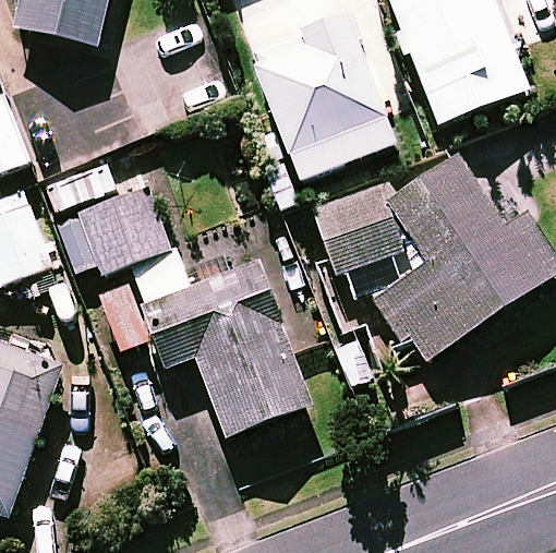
[(19,0),(12,27),(95,47),(106,0),(19,0)]
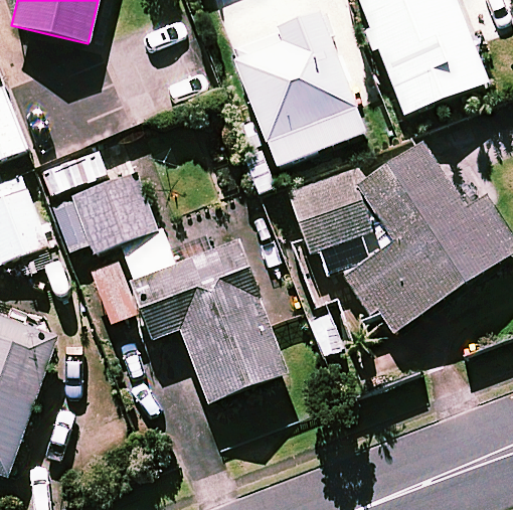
[(485,83),(455,0),(361,0),(402,114),(485,83)]
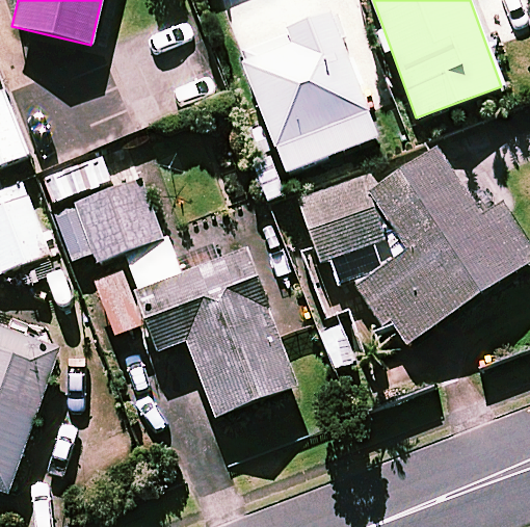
[(0,163),(28,154),(4,90),(0,91),(0,163)]
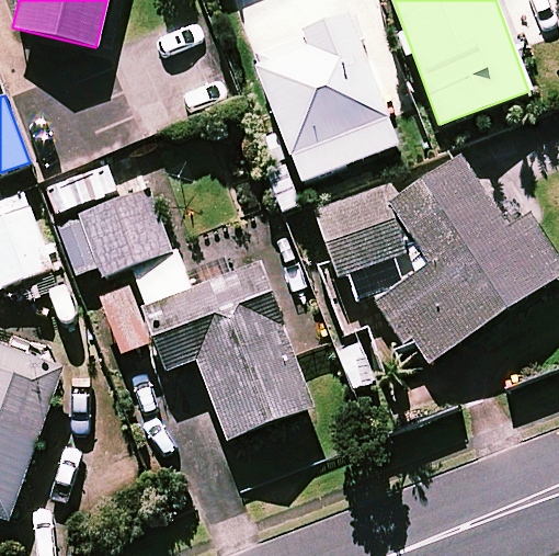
[(386,186),(312,212),(337,282),(348,278),(361,297),(369,291),(419,366),(558,274),(558,259),(528,213),(504,228),(458,157),(394,199),(391,200),(386,186)]
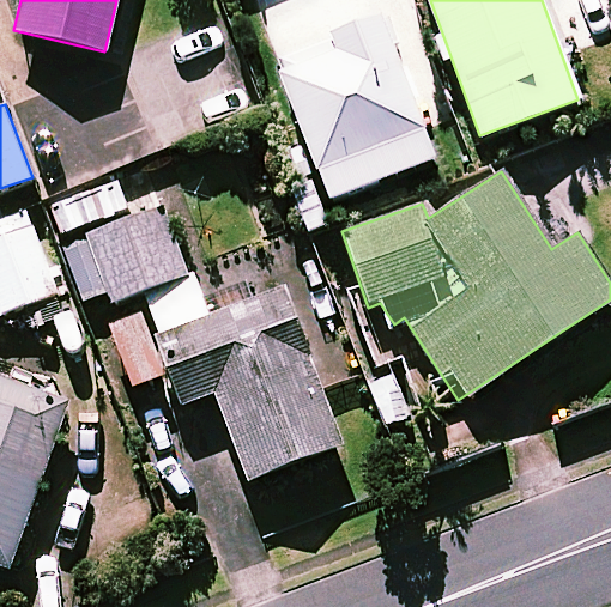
[(48,199),(59,229),(137,204),(127,174),(48,199)]
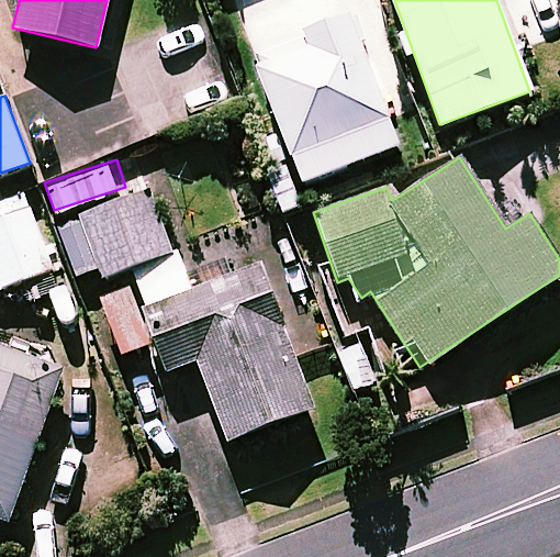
[(133,269),(172,254),(147,189),(56,223),(80,285),(132,266),(133,269)]
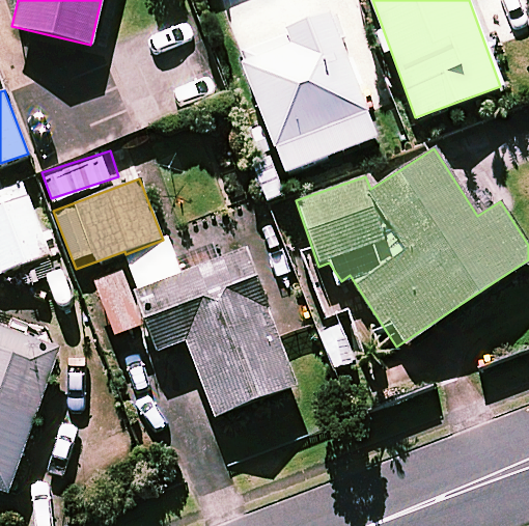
[(0,271),(49,254),(27,194),(0,203),(0,271)]
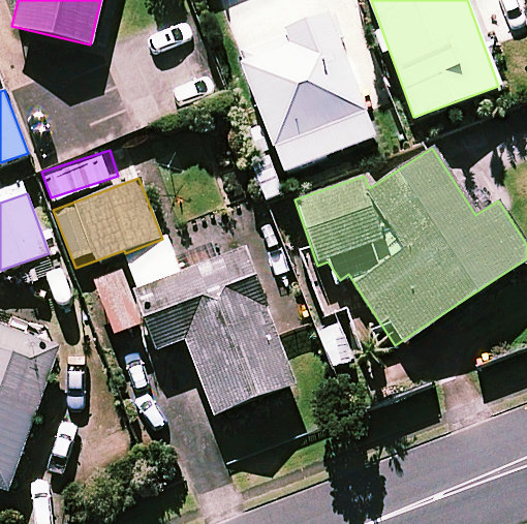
[(162,239),(125,253),(130,268),(94,281),(114,334),(146,321),(156,349),(185,338),(213,413),(291,384),(237,243),(173,267),(162,239)]
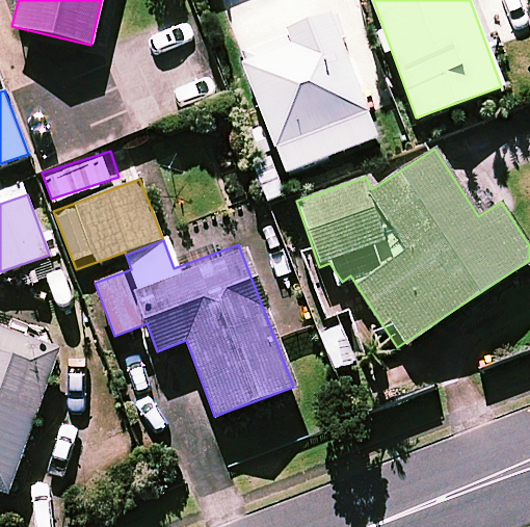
[(57,348),(0,327),(0,491),(4,493),(57,348)]
